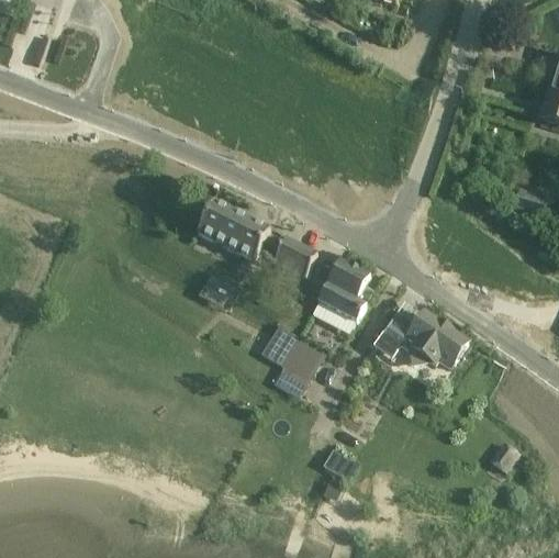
[(558,125),(558,54),(556,54),(537,119),(558,125)]
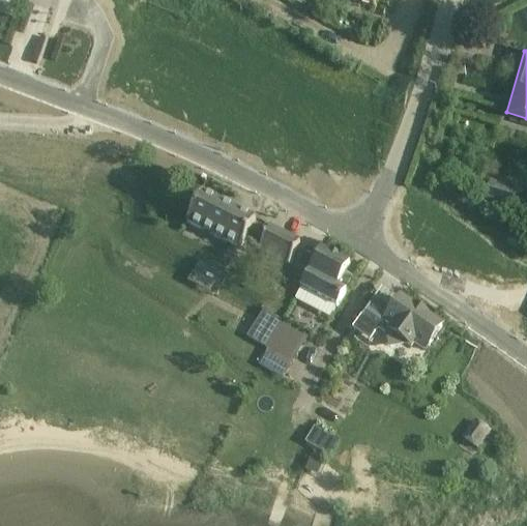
[(509,202),(514,186),(486,178),(481,194),(495,198),(509,202)]
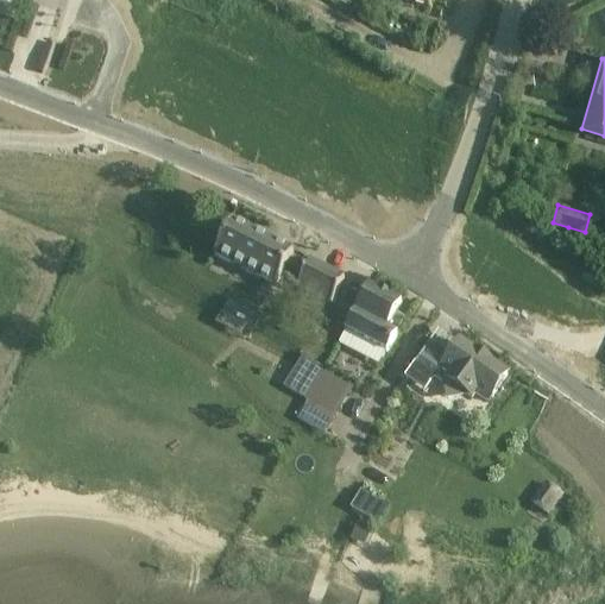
[(209,252),(271,282),(288,249),(226,218),(209,252)]
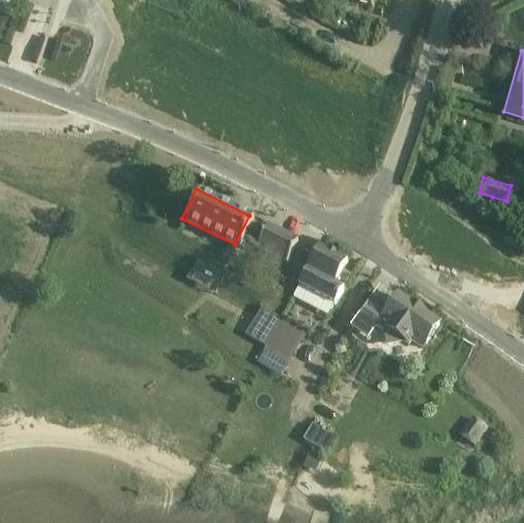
[(489,210),(492,197),(479,193),(475,206),(489,210)]
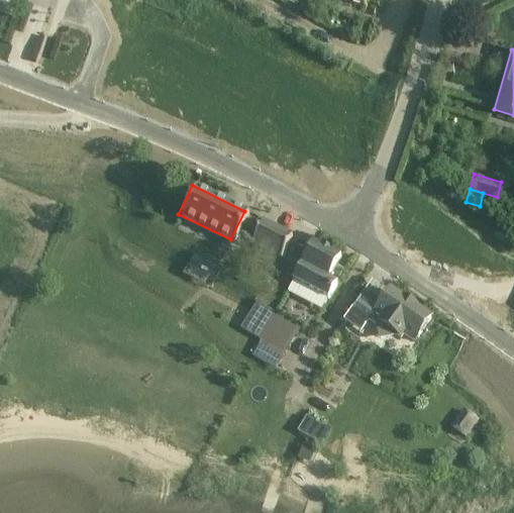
[(248,240),(277,254),(288,232),(259,218),(248,240)]
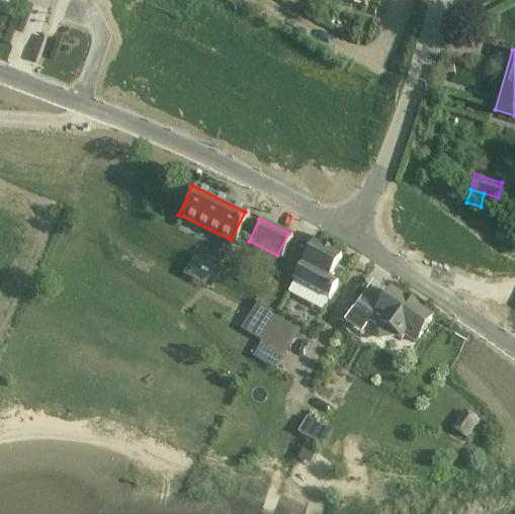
[(324,297),(340,268),(332,263),(337,254),(310,239),(288,278),(324,297)]
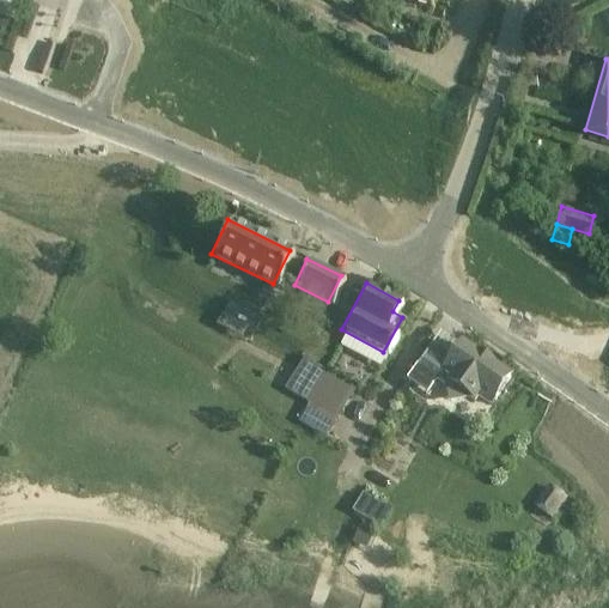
[(505,375),(458,341),(449,356),(428,342),(414,364),(443,384),(445,397),(464,394),(469,397),(473,393),(487,402),(505,375)]
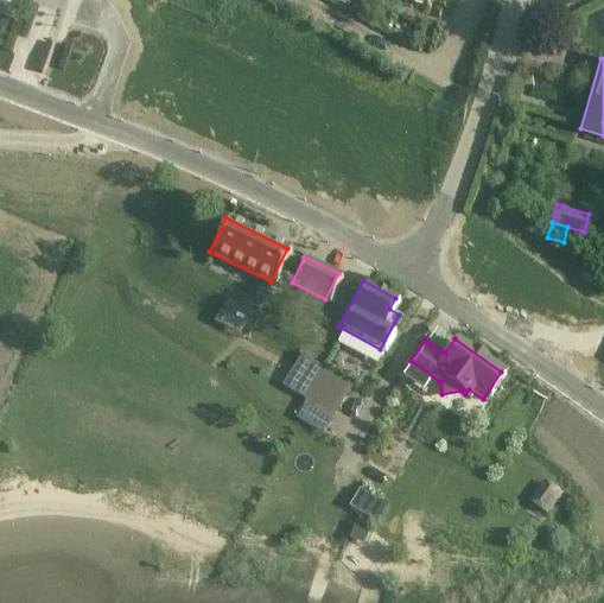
[(306,386),(319,363),(299,351),(286,373),(306,386)]
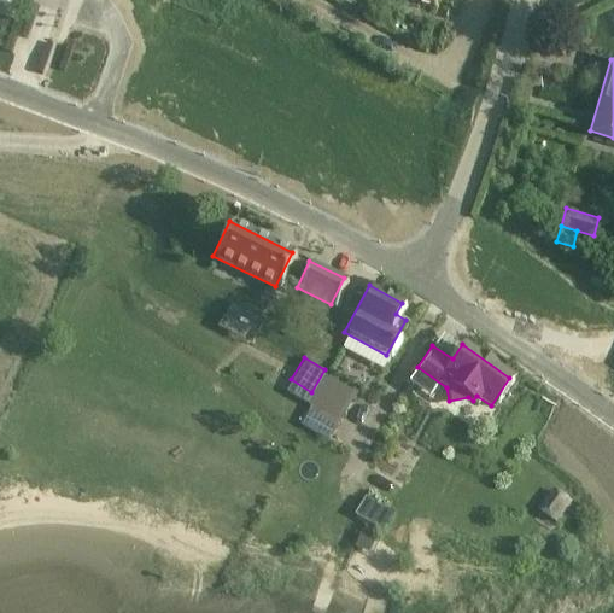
[(355,386),(325,369),(311,392),(340,409),(355,386)]
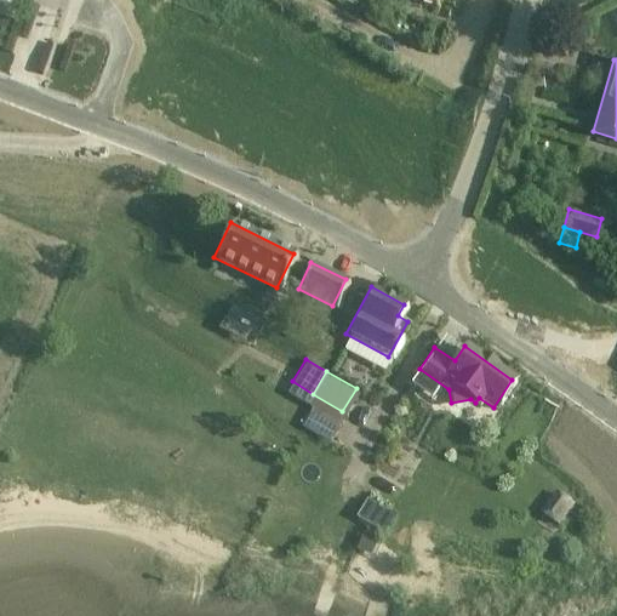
[(553,490),(538,511),(554,522),(569,502),(553,490)]
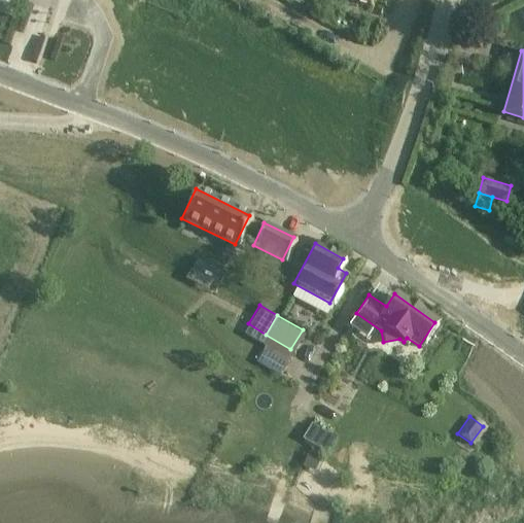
[(327,448),(333,437),(311,427),(307,438),(327,448)]
